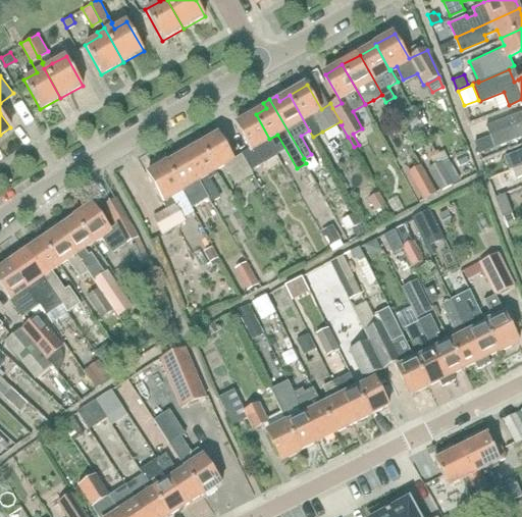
[(521,120),(521,108),(485,123),(490,134),(521,120)]
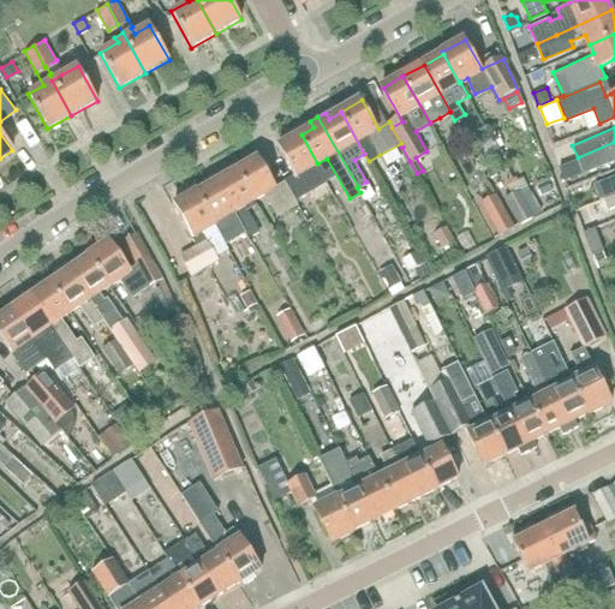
[(317,163),(302,135),(280,147),(294,172),(284,178),(285,179),(296,198),(327,180),(317,163)]
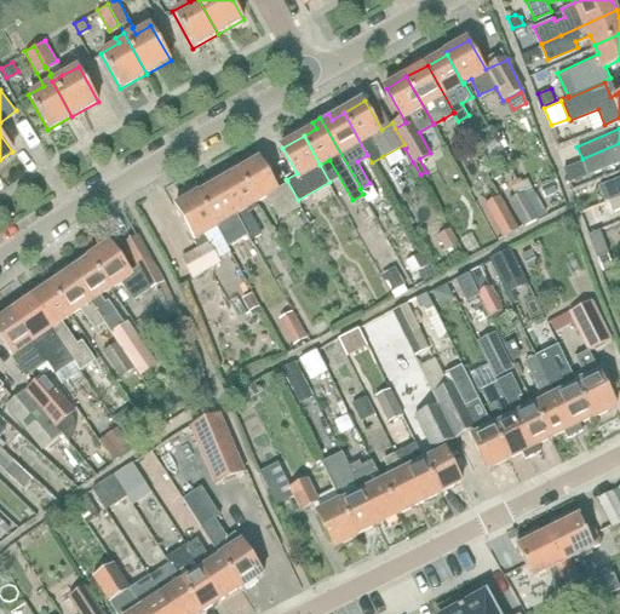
[(499,137),(486,144),(493,156),(506,149),(499,137)]
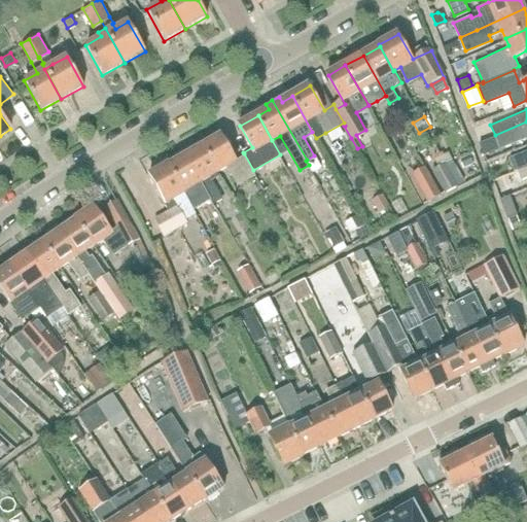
[(526,122),(495,135),(499,146),(526,136),(526,122)]
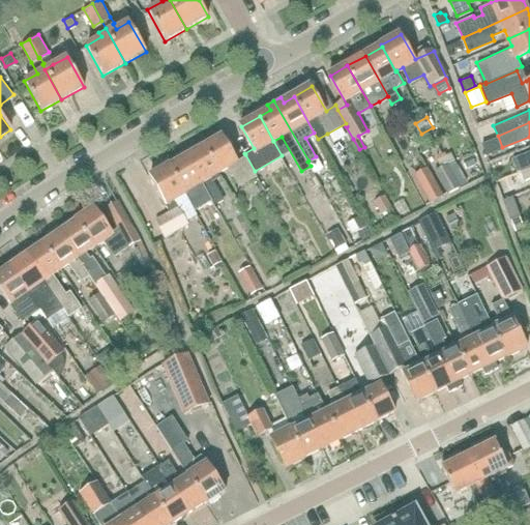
[(245,154),(237,159),(224,136),(206,147),(219,171),(228,167),(238,184),(257,174),(255,171),(245,154)]
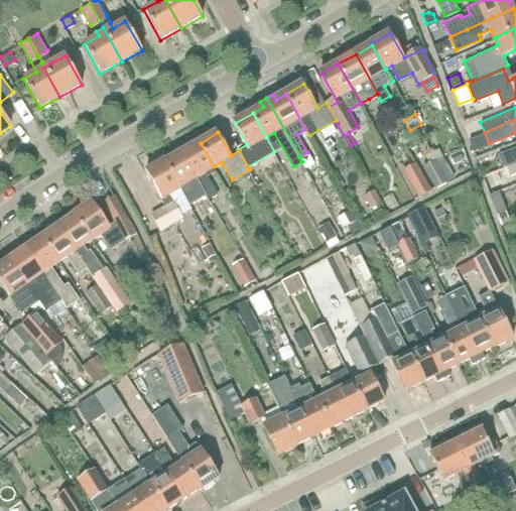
[(206,171),(214,166),(201,143),(190,148),(187,143),(180,147),(202,184),(207,194),(209,198),(210,197),(218,192),(206,171)]
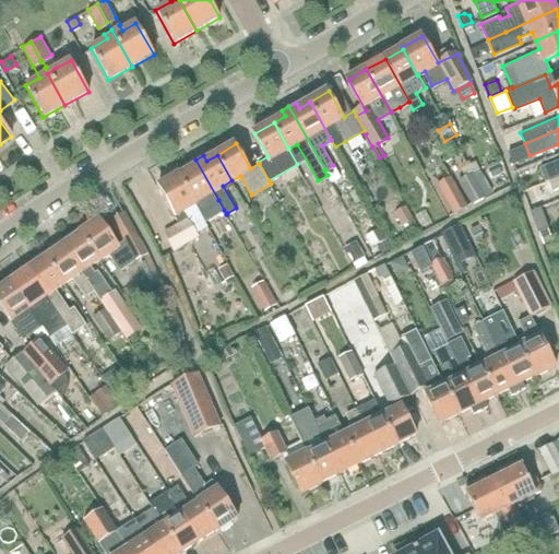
[(558,157),(539,165),(545,180),(548,179),(549,180),(558,175),(558,157)]
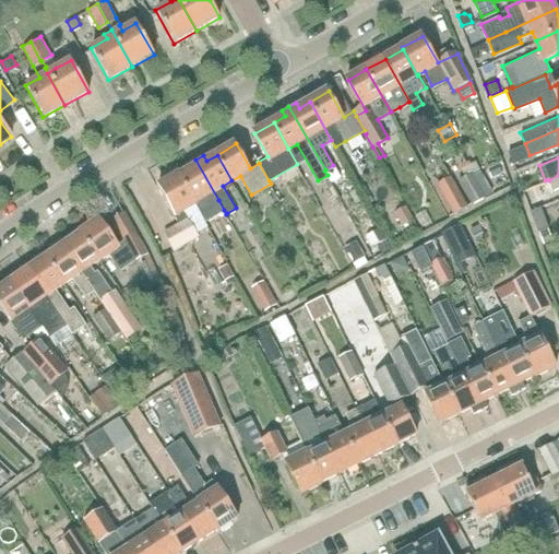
[(192,168),(181,175),(202,210),(207,220),(224,210),(218,200),(195,160),(189,163),(192,168)]
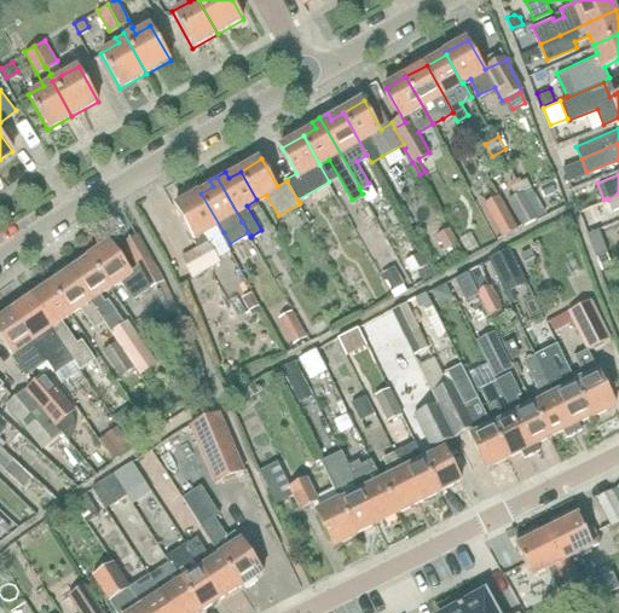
[(550,178),(539,183),(543,194),(554,189),(550,178)]
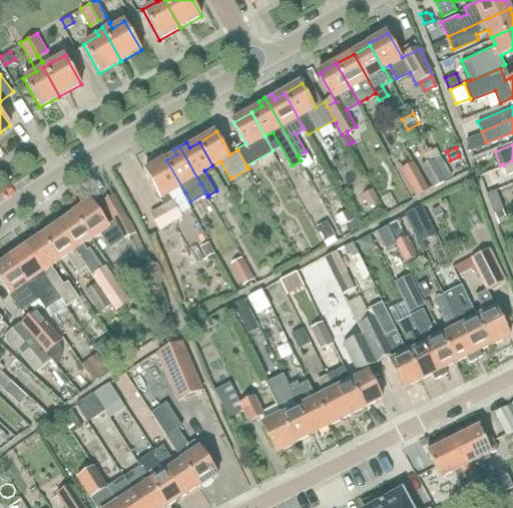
[(446,178),(445,177),(436,161),(433,156),(421,163),(433,184),(446,178)]
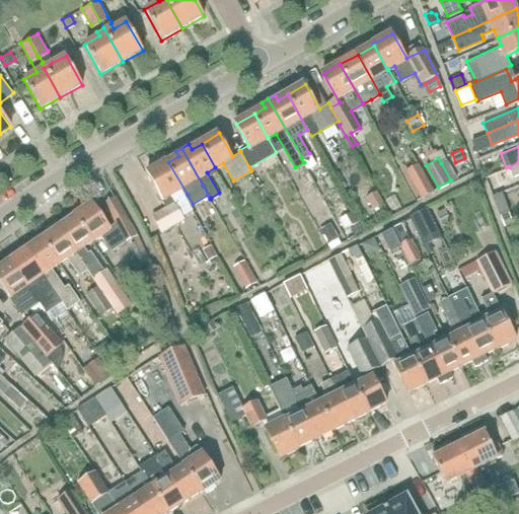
[(441,163),(450,179),(457,175),(448,159),(441,163)]
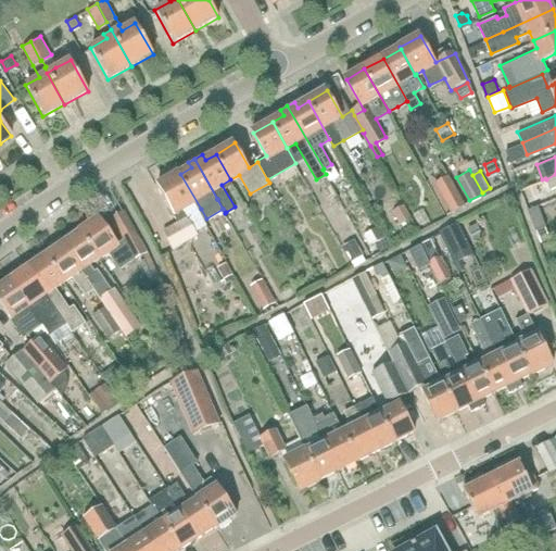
[(187,217),(201,209),(180,174),(179,173),(177,174),(174,174),(164,179),(163,183),(158,186),(177,221),(163,229),(173,247),(196,234),(187,217)]
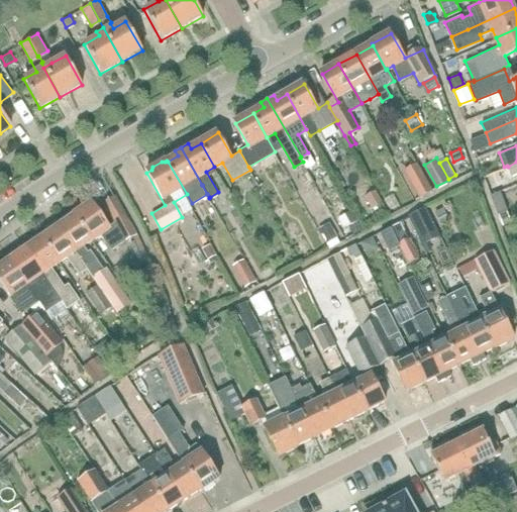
[(516,162),(508,167),(511,175),(516,172),(516,162)]
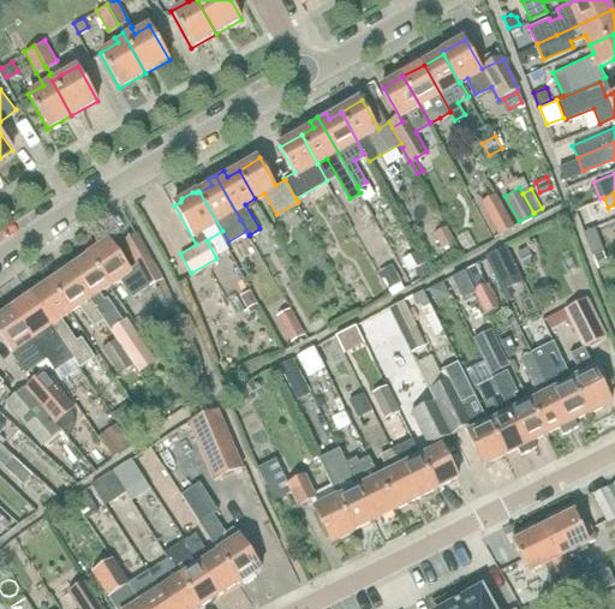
[(484,209),(499,233),(514,224),(501,201),(484,209)]
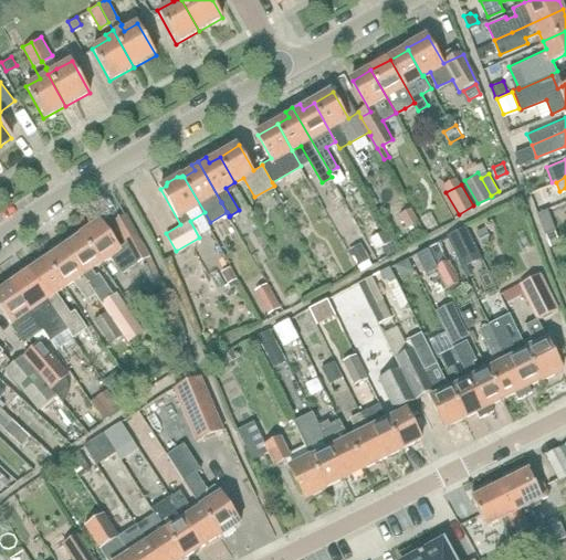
[(411,207),(401,212),(408,224),(418,219),(411,207)]
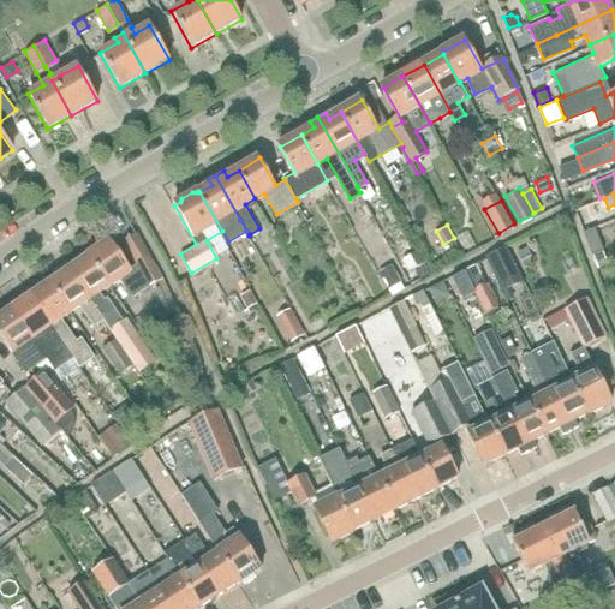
[(111,286),(120,279),(132,294),(149,282),(150,284),(161,276),(143,240),(138,228),(120,239),(135,263),(127,268),(109,243),(89,256),(90,257),(109,285),(111,286)]
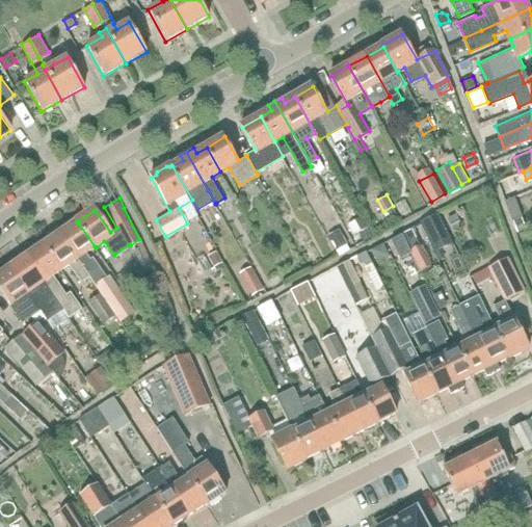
[(439,211),(420,220),(432,245),(451,237),(439,211)]
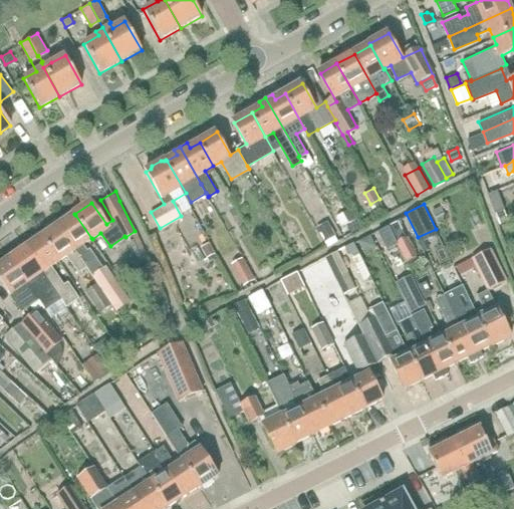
[(440,205),(433,209),(439,222),(447,217),(440,205)]
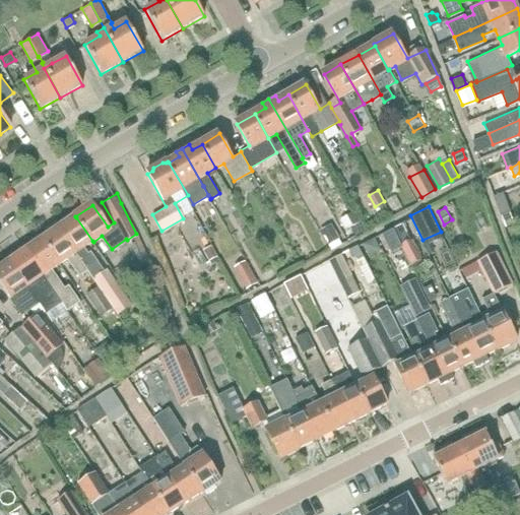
[(506,224),(514,221),(510,210),(502,213),(506,224)]
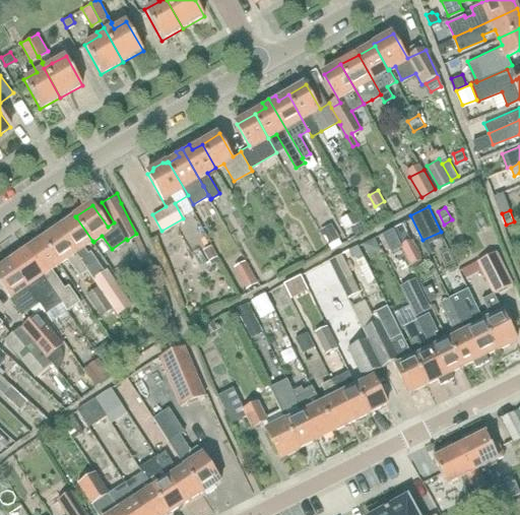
[(343,217),(352,236),(365,230),(354,211),(343,217)]
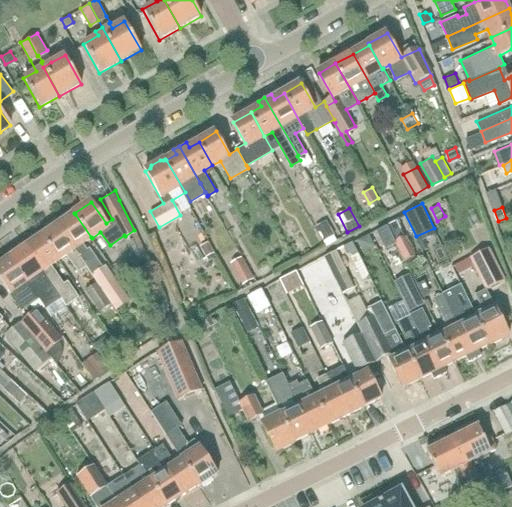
[(83,243),(91,237),(75,214),(65,220),(62,215),(55,220),(86,264),(92,273),(92,274),(115,307),(129,297),(106,263),(103,265),(89,246),(87,247),(83,243)]
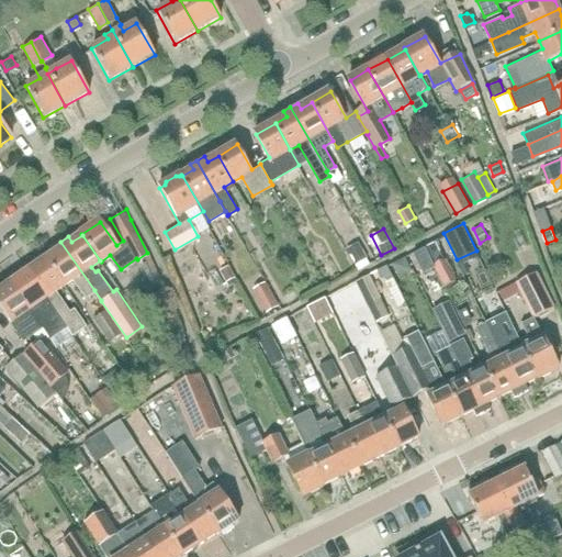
[(435,265),(445,283),(457,278),(446,256),(445,257),(435,238),(424,244),(425,245),(435,265)]
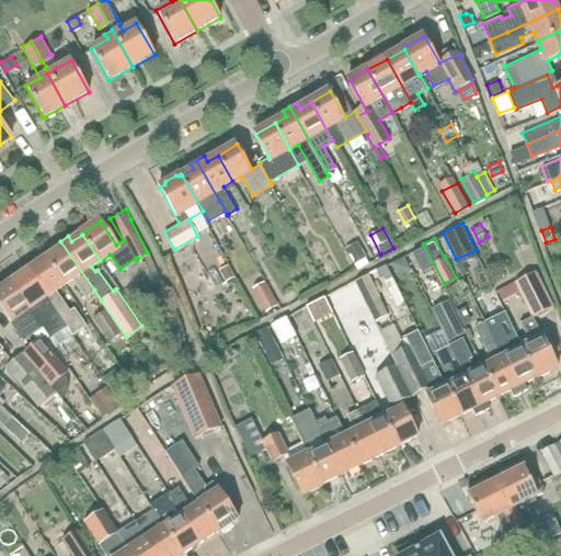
[(86,296),(94,290),(60,241),(55,246),(58,251),(47,259),(65,284),(73,279),(86,296)]
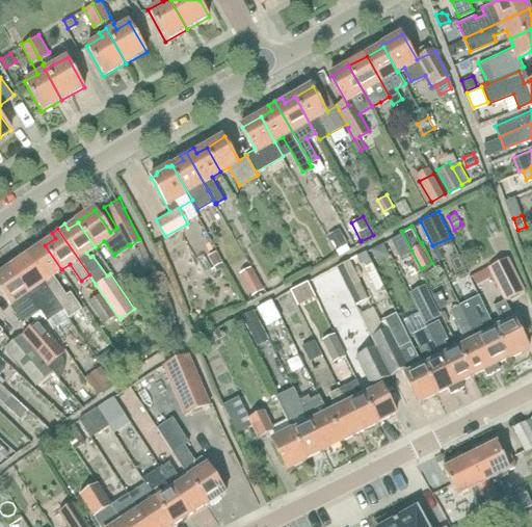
[(347,241),(341,231),(330,236),(337,247),(347,241)]
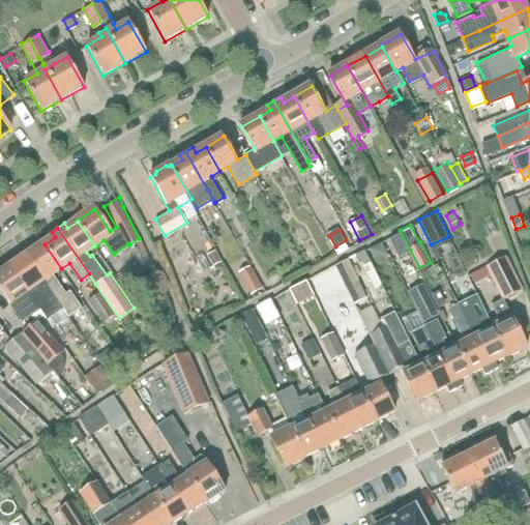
[(401,231),(389,237),(399,255),(410,250),(401,231)]
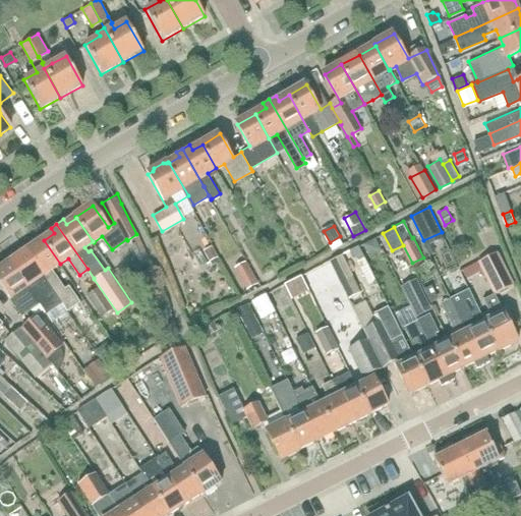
[(375,235),(363,242),(369,254),(382,247),(375,235)]
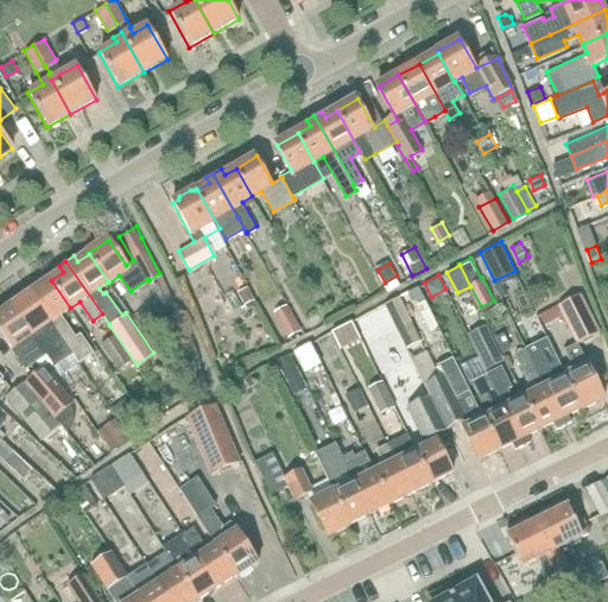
[(62,314),(70,308),(51,280),(32,293),(50,322),(73,353),(78,361),(94,350),(81,331),(76,335),(62,314)]
